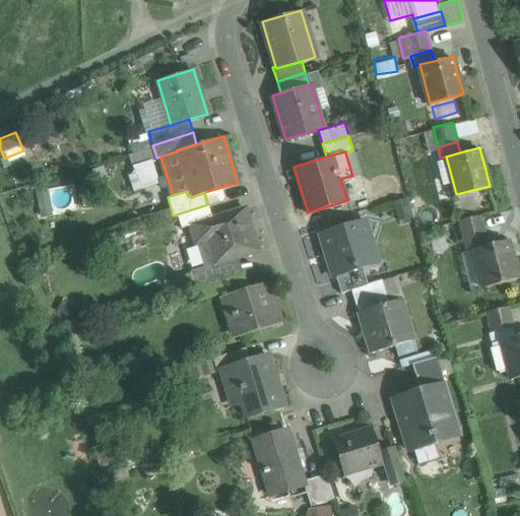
[(208,204),(177,214),(181,227),(190,223),(190,222),(211,215),(208,204)]
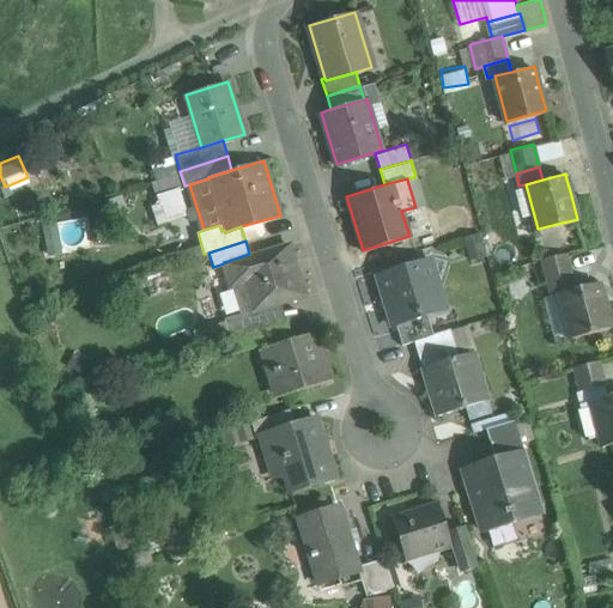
[(249,254),(224,262),(224,263),(240,312),(240,314),(277,303),(304,295),(287,243),(249,254)]
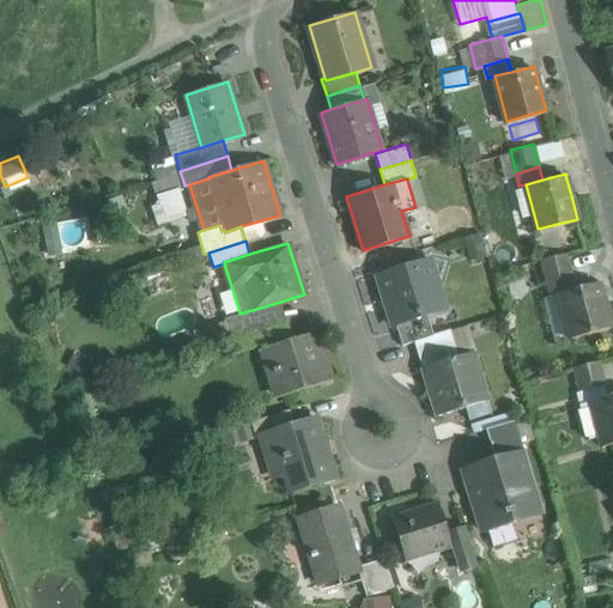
[(541,257),(547,281),(571,274),(565,251),(541,257)]
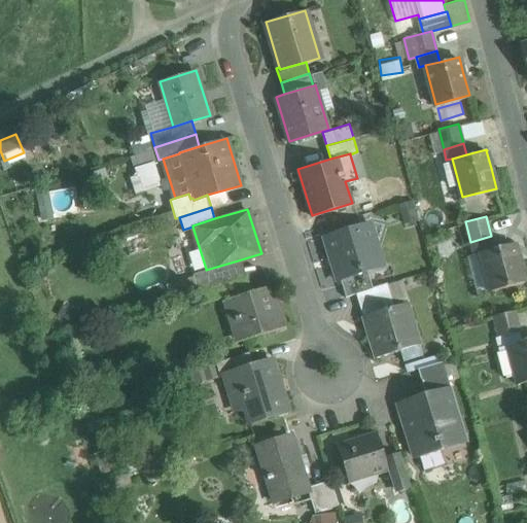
[(366,224),(327,237),(339,276),(366,268),(379,264),(366,224)]
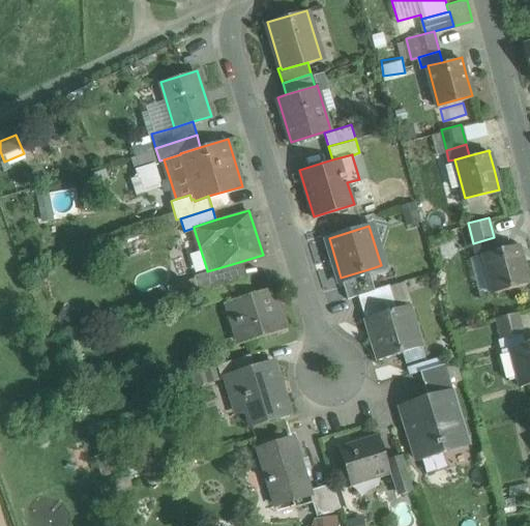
[(494,237),(473,243),(476,254),(482,253),(497,249),(494,237)]
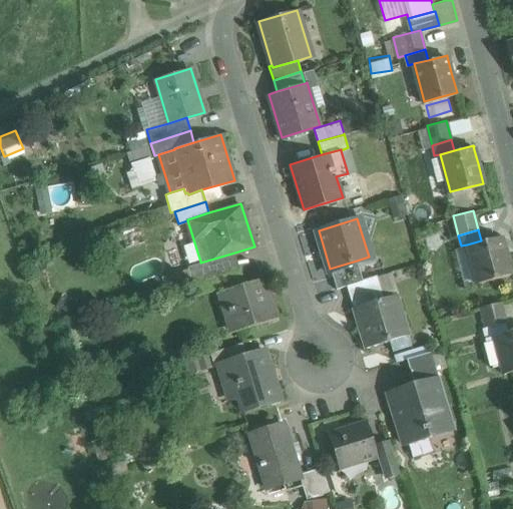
[(481,240),(467,244),(477,282),(510,274),(505,253),(504,253),(500,236),(501,236),(500,235),(481,240)]
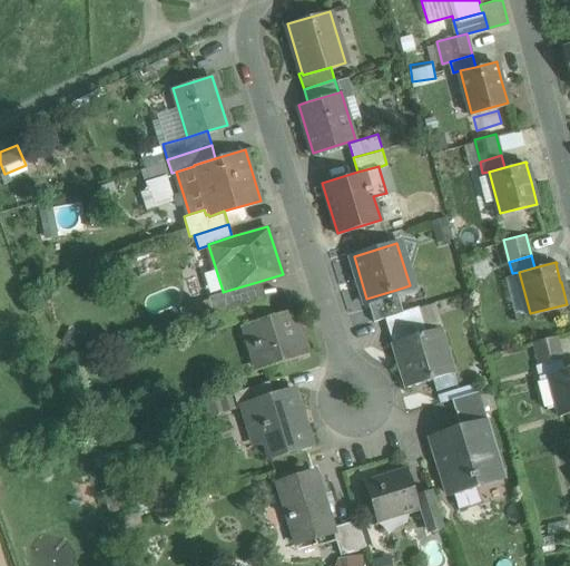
[(257,282),(223,292),(223,291),(207,295),(213,313),(262,298),(257,282)]
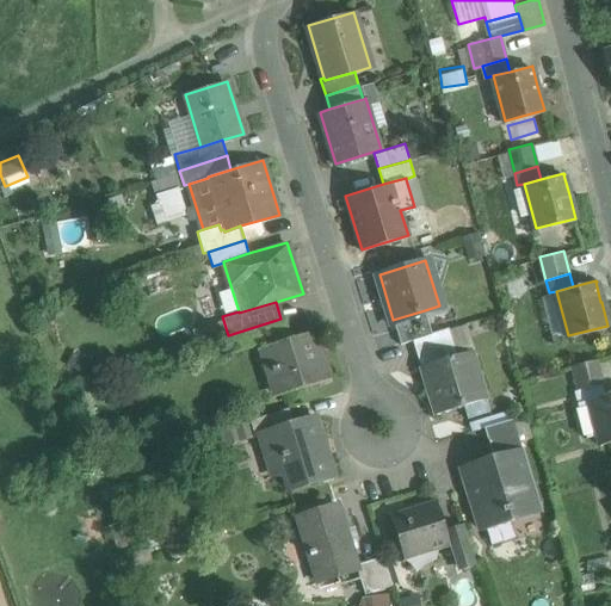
[(425,310),(393,320),(400,341),(412,338),(432,332),(425,310)]
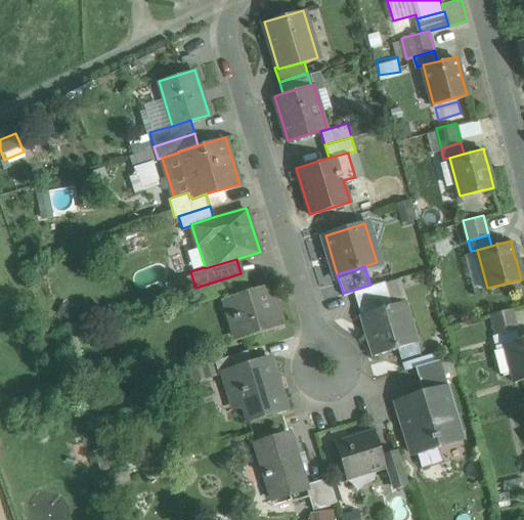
[(241,273),(195,288),(200,301),(222,294),(223,298),(247,291),(241,273)]
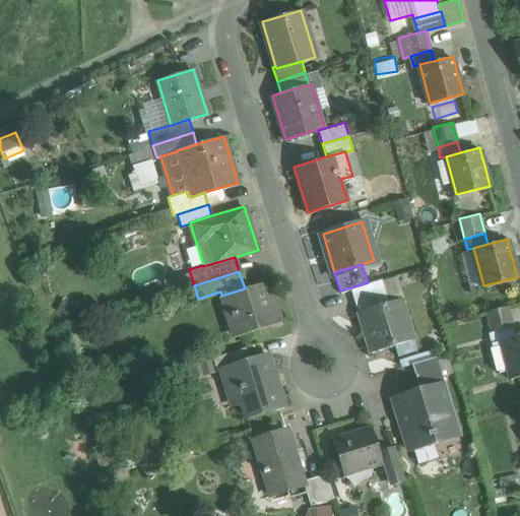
[(368,282),(350,287),(358,311),(388,302),(381,278),(368,282)]
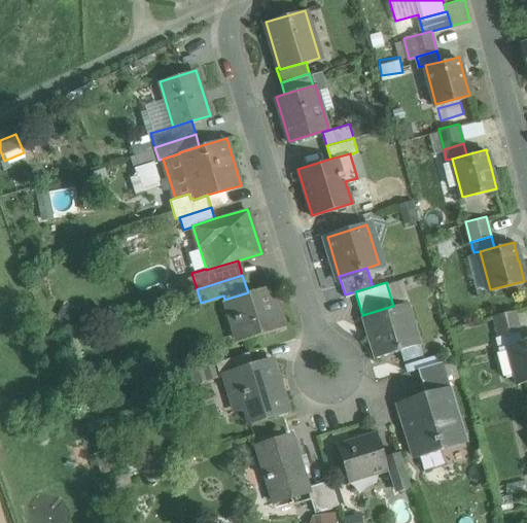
[(248,292),(224,300),(231,320),(242,317),(247,337),(283,325),(276,302),(269,304),(264,287),(248,292)]
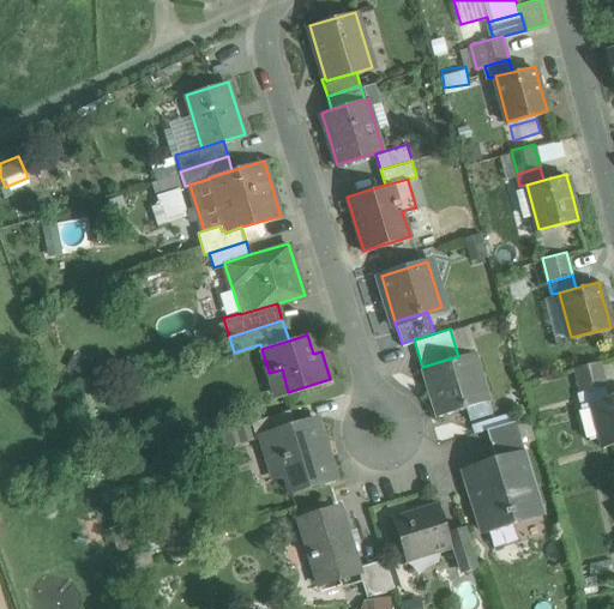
[(458,356),(422,367),(437,415),(465,406),(469,418),(492,412),(474,351),(458,356)]
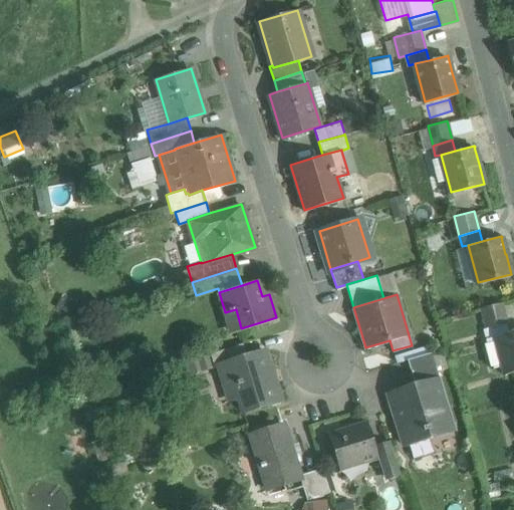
[(481,306),(486,327),(506,321),(501,301),(481,306)]
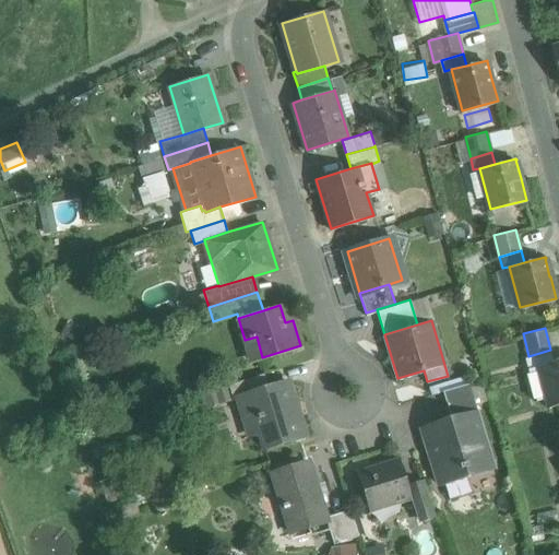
[(554,361),(550,350),(528,356),(524,357),(536,401),(546,398),(537,365),(554,361)]
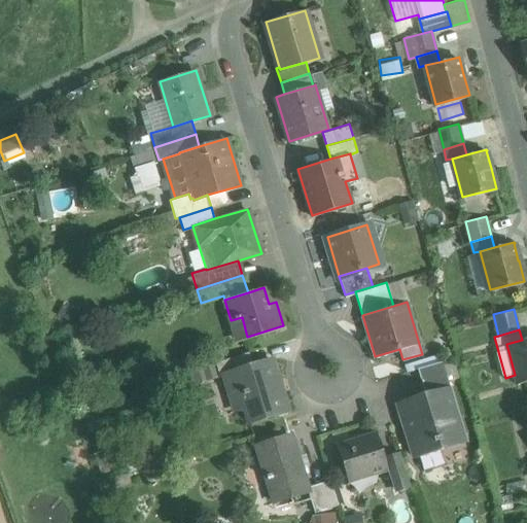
[(526,338),(522,340),(506,344),(515,375),(517,383),(526,379),(526,338)]
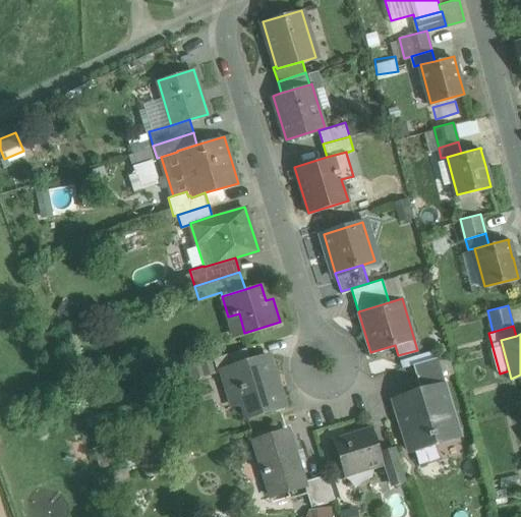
[(246,346),(213,357),(217,371),(223,369),(223,368),(250,359),(246,346)]
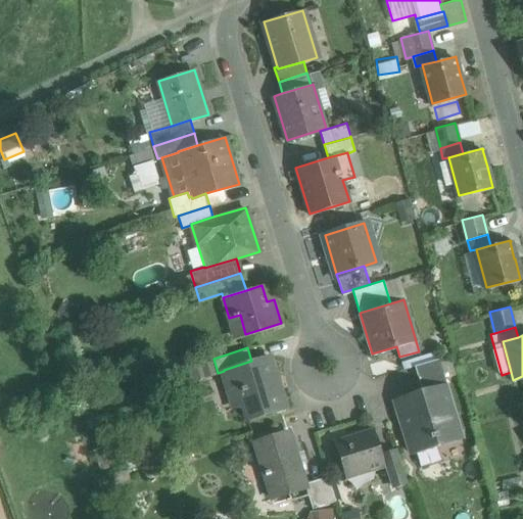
[(251,361),(224,370),(224,371),(230,392),(239,389),(248,418),(284,407),(274,376),(276,376),(270,356),(251,361)]
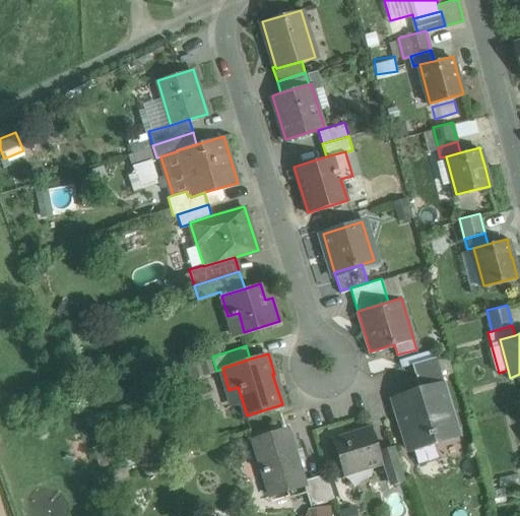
[(436,356),(411,363),(418,388),(440,382),(440,383),(443,382),(436,356)]
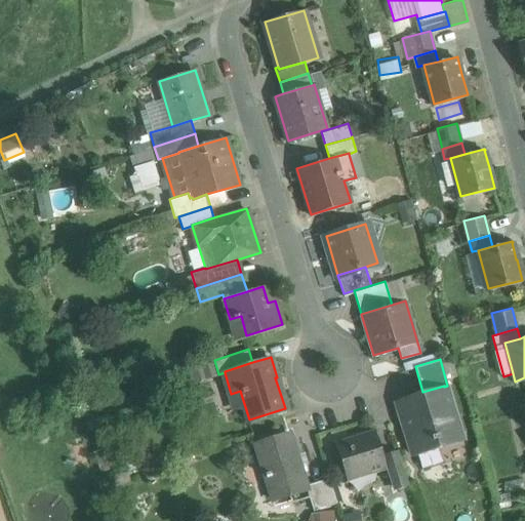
[(422,392),(395,401),(402,426),(406,425),(415,454),(439,447),(439,446),(440,446),(438,439),(461,432),(455,413),(452,413),(444,387),(444,386),(422,392)]
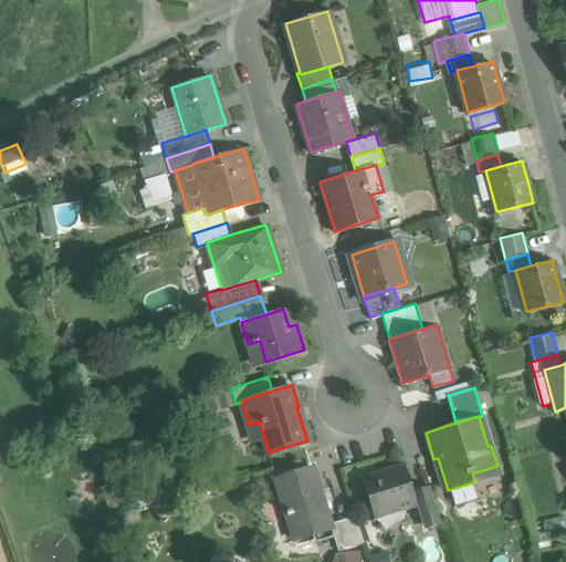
[(402,461),(359,476),(374,519),(416,506),(417,505),(411,490),(402,461)]
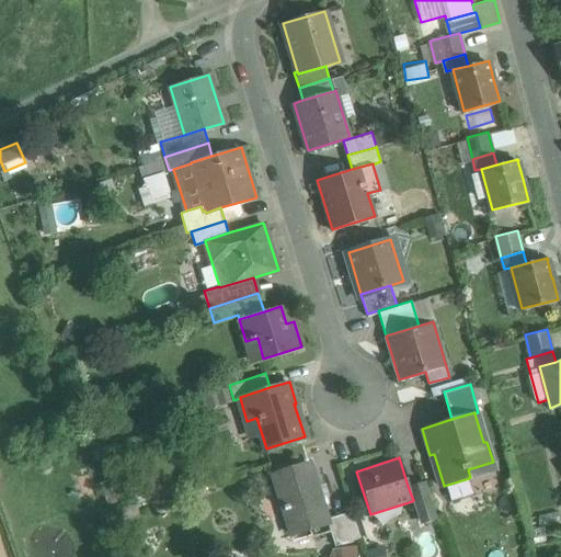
[(310,463),(272,474),(290,533),(328,522),(329,521),(328,518),(310,463)]
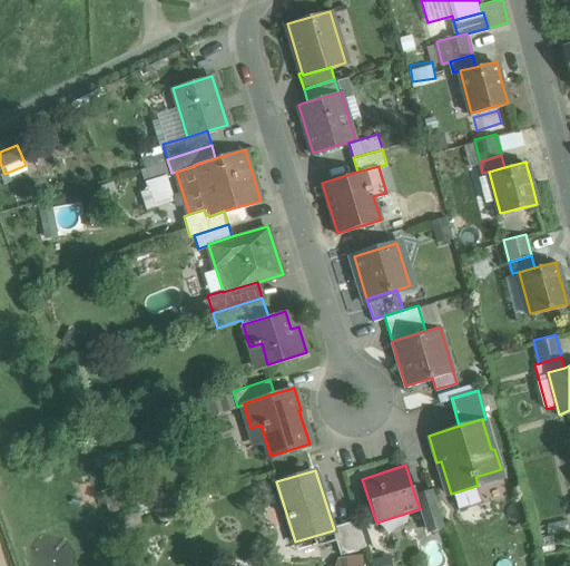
[(431,488),(414,494),(420,508),(419,509),(424,526),(433,529),(443,526),(431,488)]
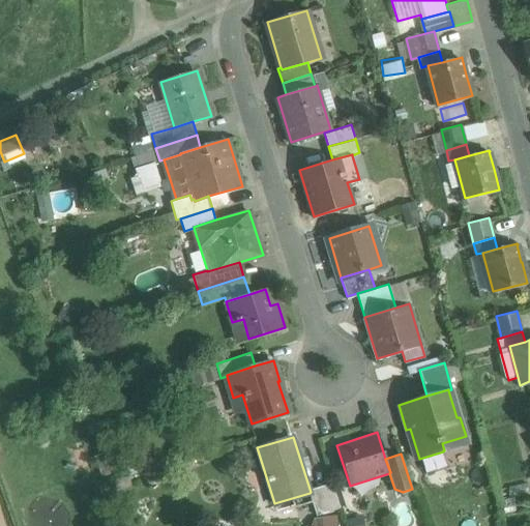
[(332,481),(310,489),(311,492),(310,493),(316,515),(340,507),(332,481)]
